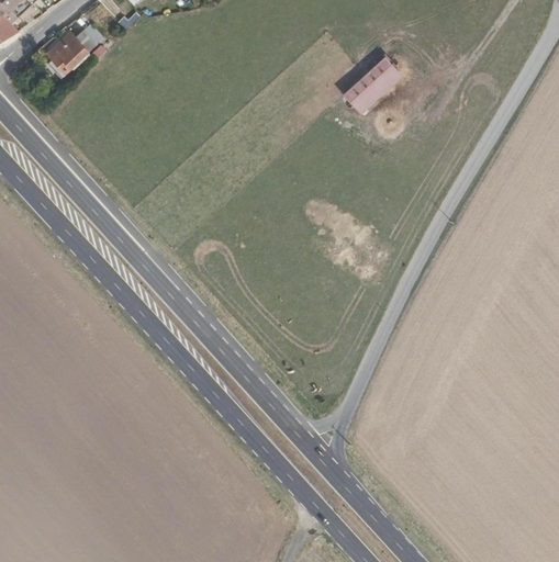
[(31,3),(28,0),(0,0),(0,1),(8,9),(12,13),(17,17),(31,3)]
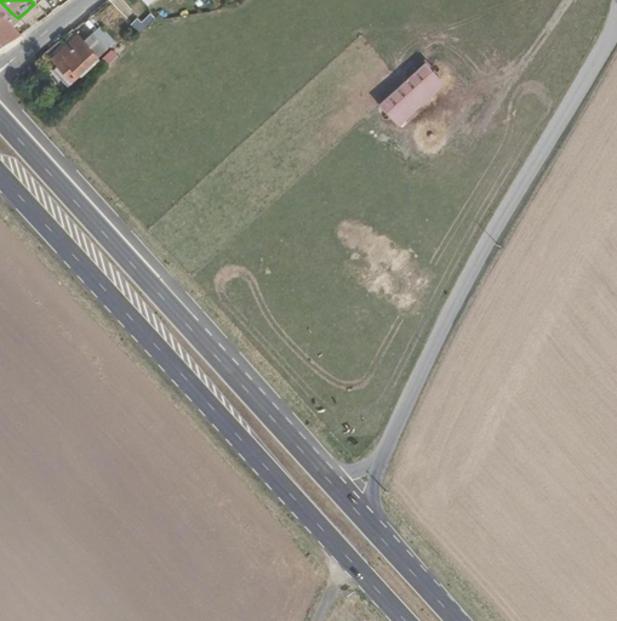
[(106,51),(91,34),(81,41),(84,44),(97,58),(106,51)]
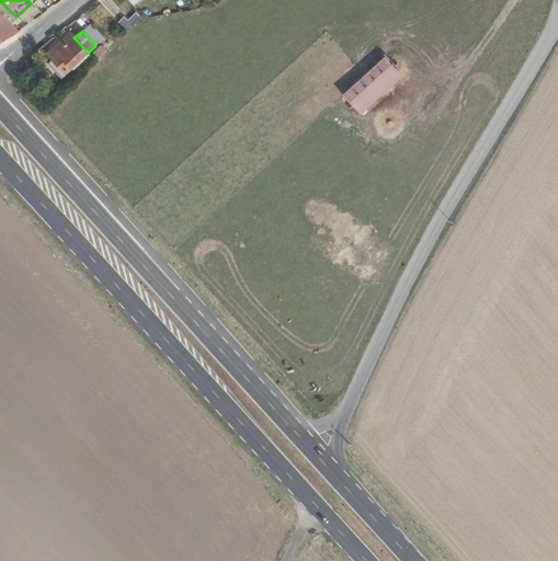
[(88,53),(76,39),(72,43),(83,57),(88,53)]
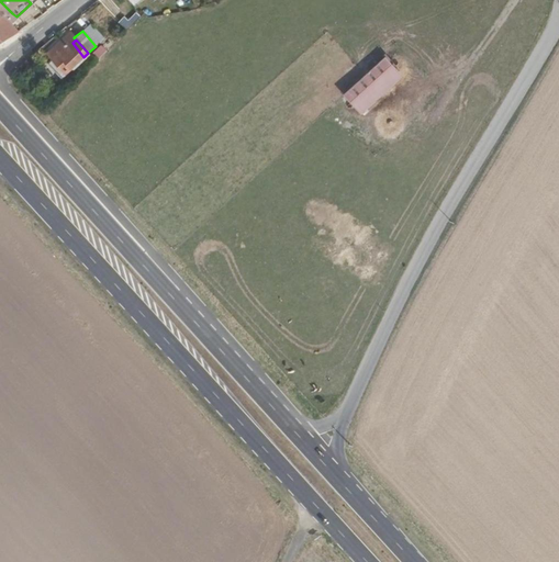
[(79,60),(63,41),(47,54),(64,74),(79,60)]
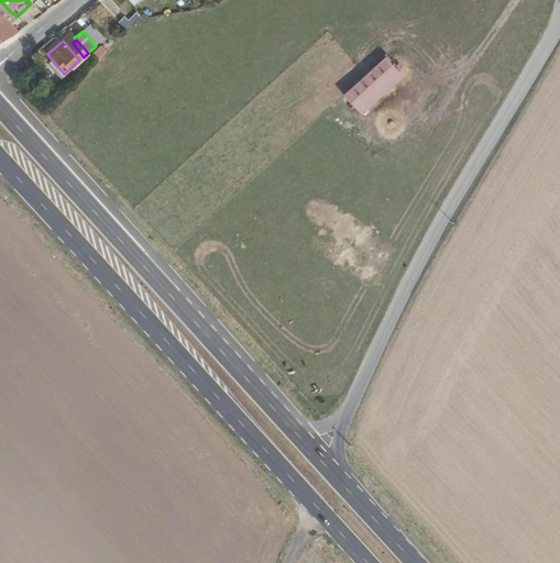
[(358,110),(398,73),(385,58),(343,94),(358,110)]
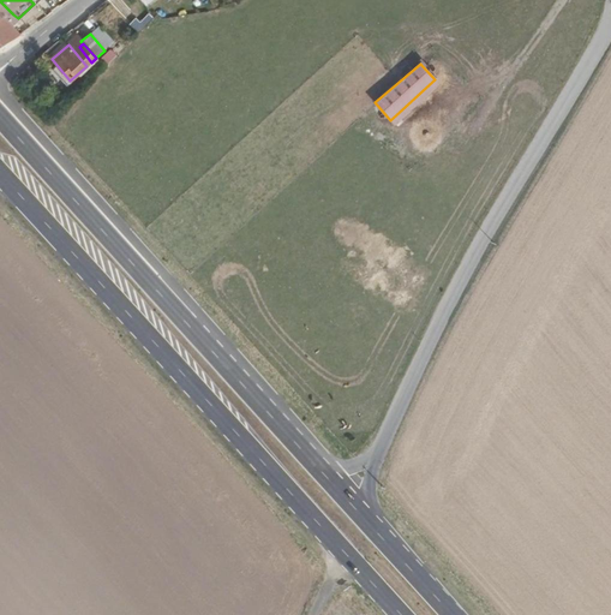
All buildings are outlined.
